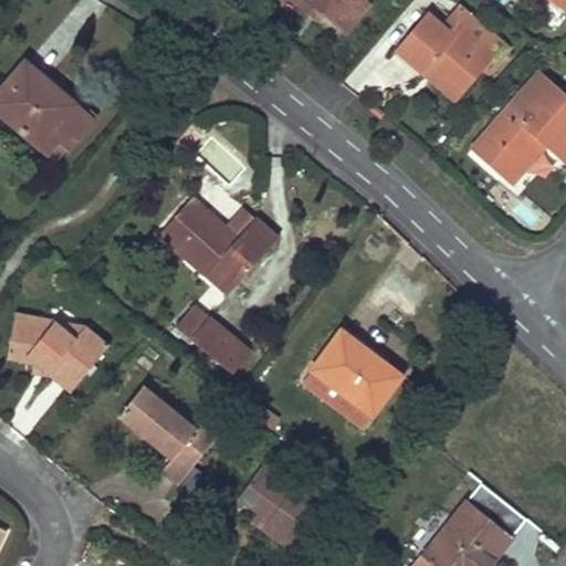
[(289,0),(296,7),(301,0),(302,0),(322,16),(339,30),(363,0),(289,0)]
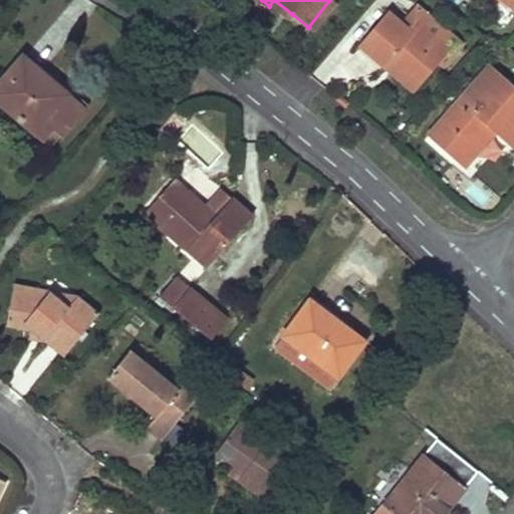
[(288,20),(292,14),(274,0),(273,0),(269,6),(288,20)]
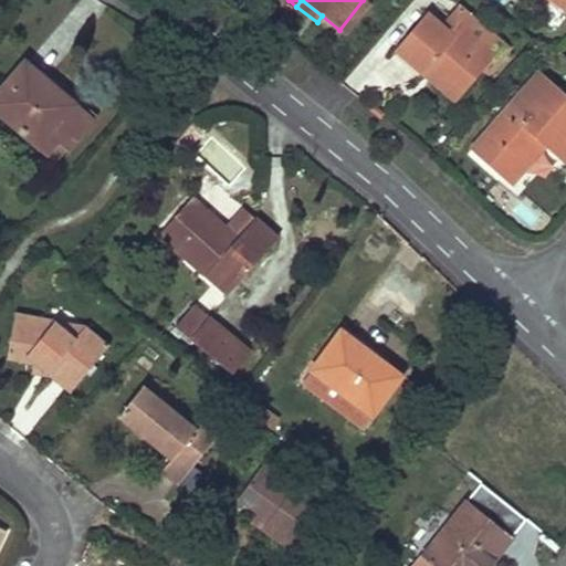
[(369,2),(366,0),(363,0),(339,30),(345,33),(369,2)]
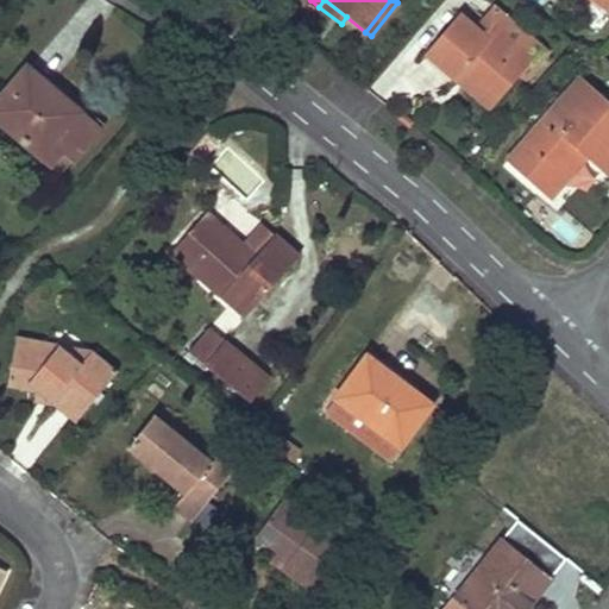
[(510,22),(495,7),(481,23),(488,29),(491,25),(501,32),(510,22)]
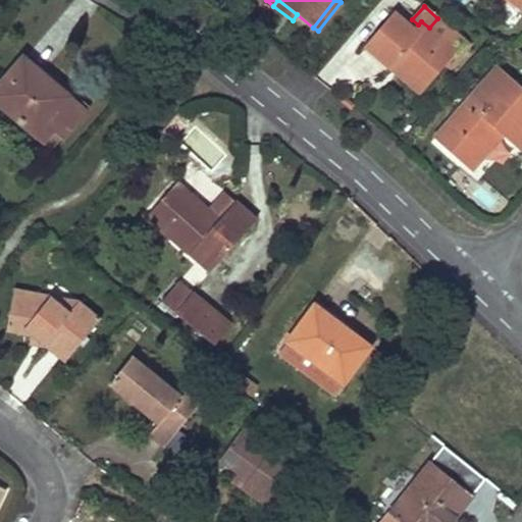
[(414,30),(393,12),(364,46),(390,68),(398,59),(427,85),(457,51),(429,28),(421,21),(418,24),(414,30)]
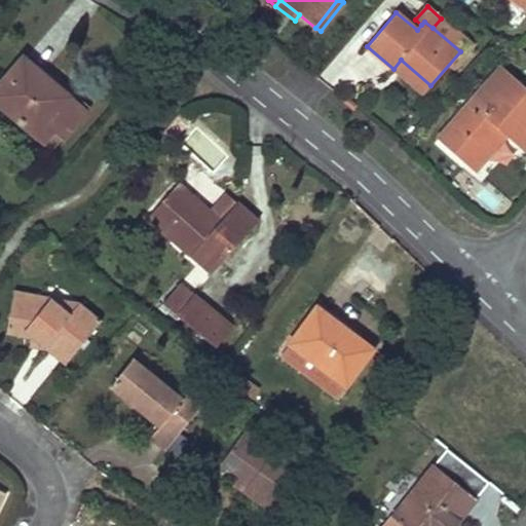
[(460,51),(464,55),(473,45),(441,19),(433,28),(460,51)]
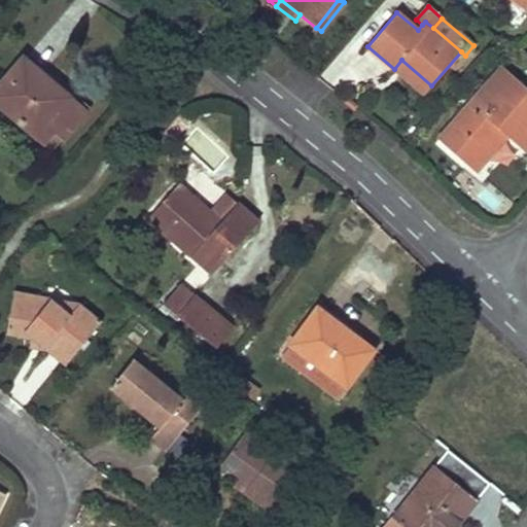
[(23,58),(0,84),(0,105),(37,137),(46,127),(62,140),(81,116),(49,90),(54,84),(23,58)]
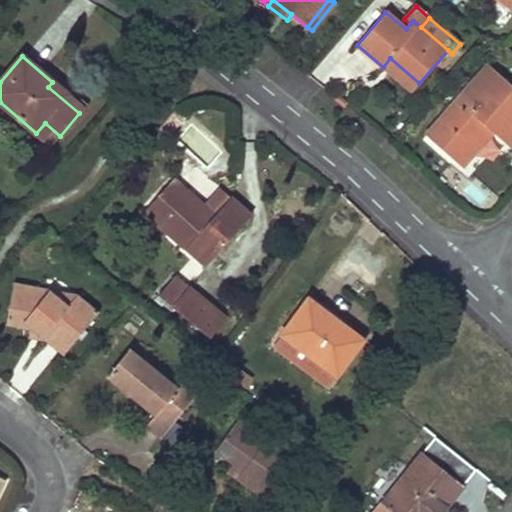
[(419,83),(390,58),(383,67),(412,92),(419,83)]
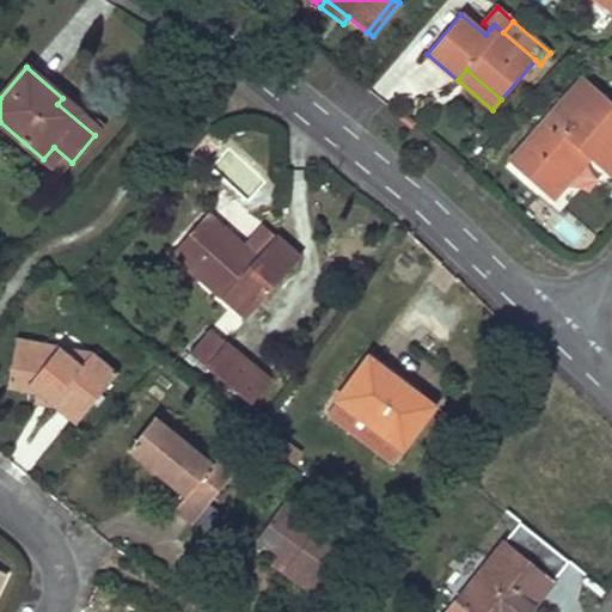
[(611,171),(611,102),(583,77),(508,163),(546,196),(574,164),(569,159),(577,148),(591,160),(609,176),(611,171)]
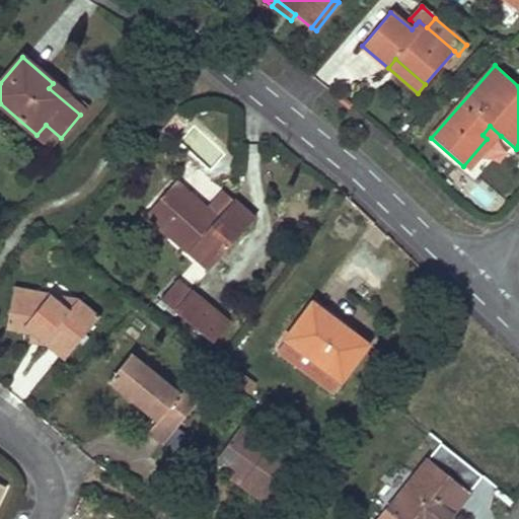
[(49,88),(80,115),(85,109),(53,83),(49,88)]
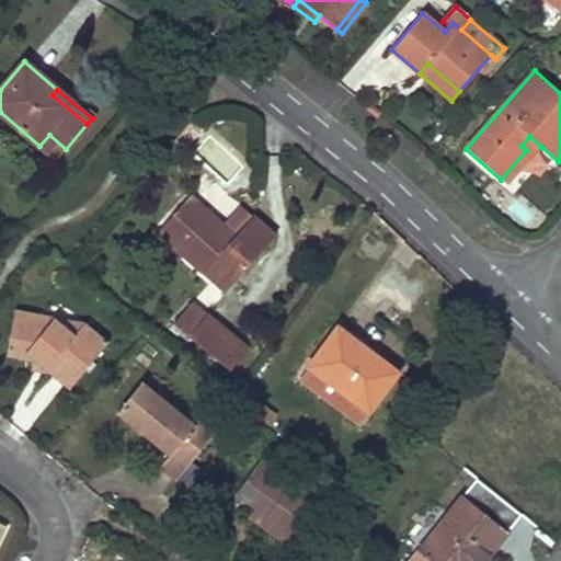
[(49,135),(39,146),(56,160),(66,149),(49,135)]
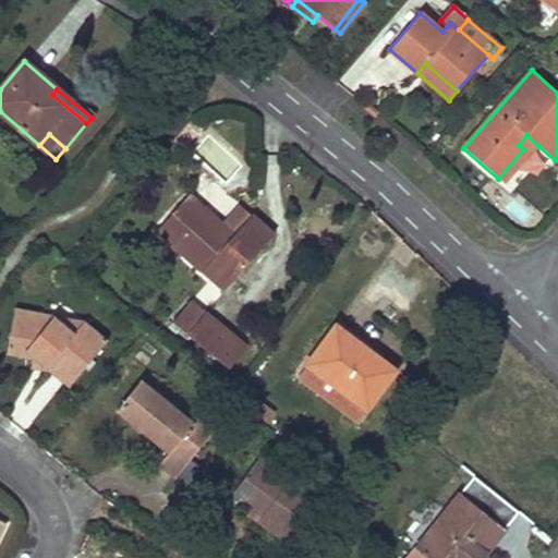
[(538,146),(526,135),(519,145),(523,149),(498,179),(505,184),(538,146)]
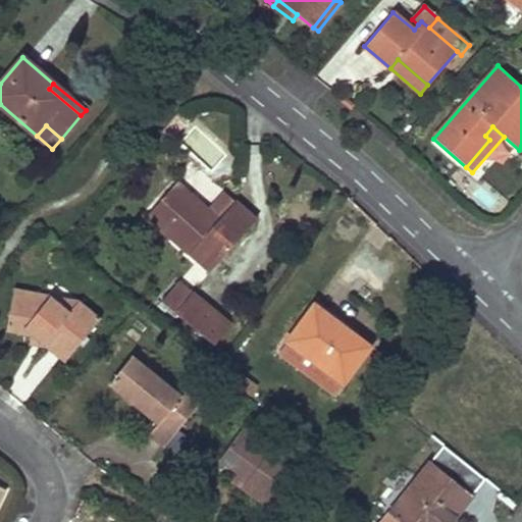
[(175,184),(147,216),(210,271),(256,220),(236,202),(218,220),(208,212),(175,184)]
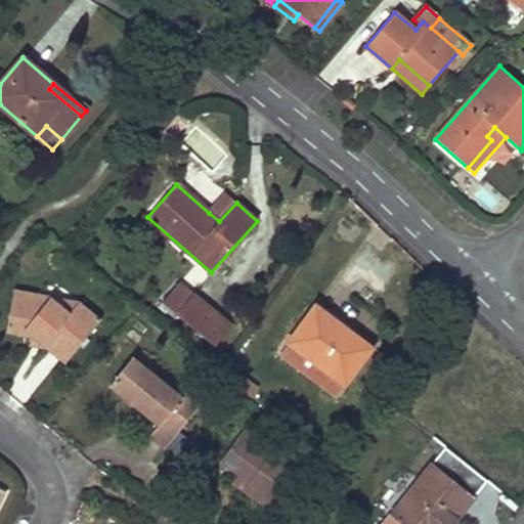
[(209,213),(219,221),(236,203),(226,193),(209,213)]
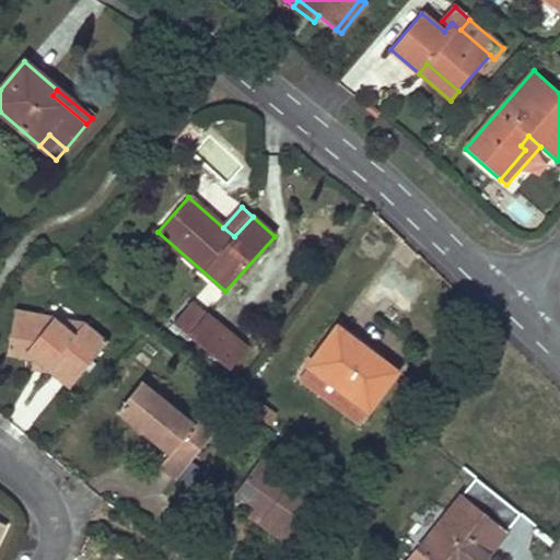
[(190,302),(173,324),(230,370),(247,349),(190,302)]
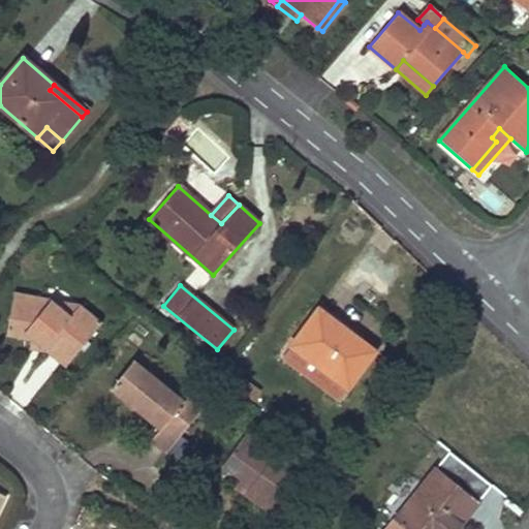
[(48,352),(65,367),(101,322),(80,305),(70,316),(61,309),(62,302),(13,292),(6,336),(31,340),(49,343),(42,351),(48,352)]
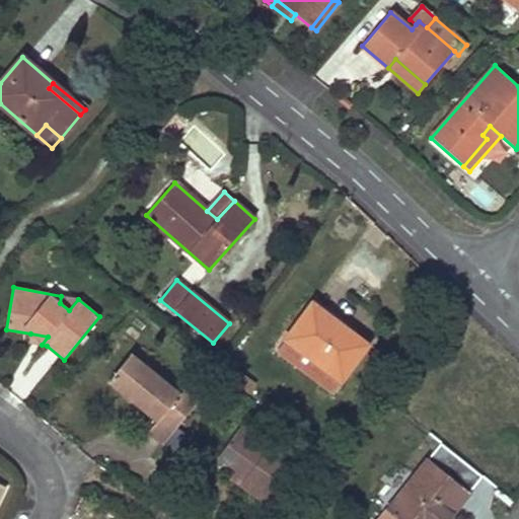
[(69,310),(78,299),(61,296),(60,303),(69,310)]
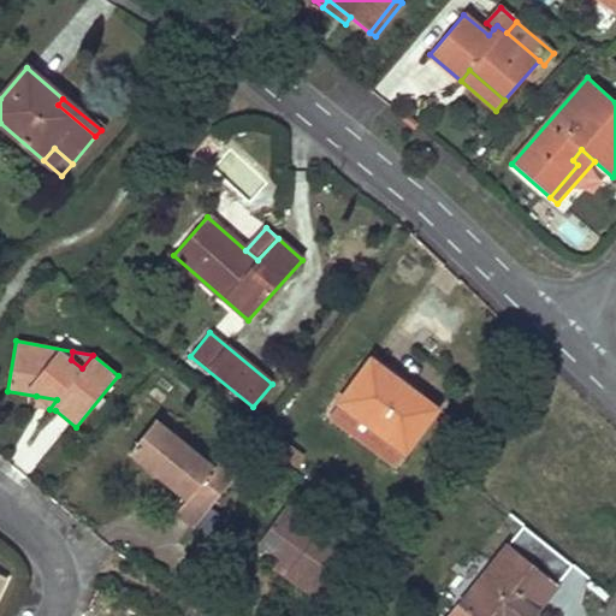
[(400,381),(371,360),(367,365),(396,386),(400,381)]
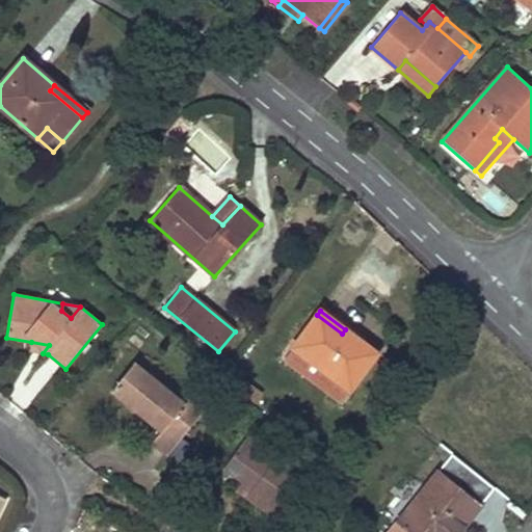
[(292,348),(349,391),(377,353),(345,329),(342,334),(317,315),(292,348)]
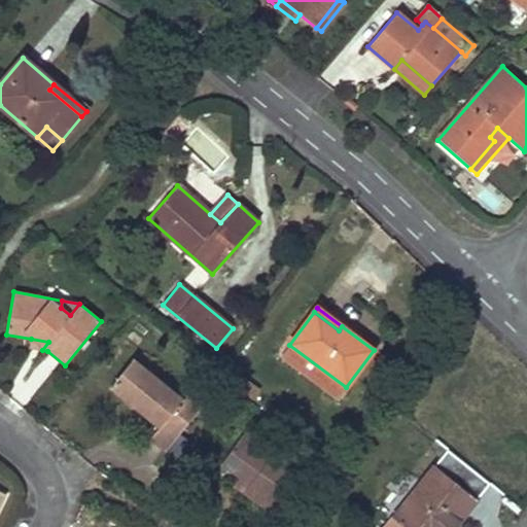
[(31,339),(29,347),(42,350),(48,342),(31,339)]
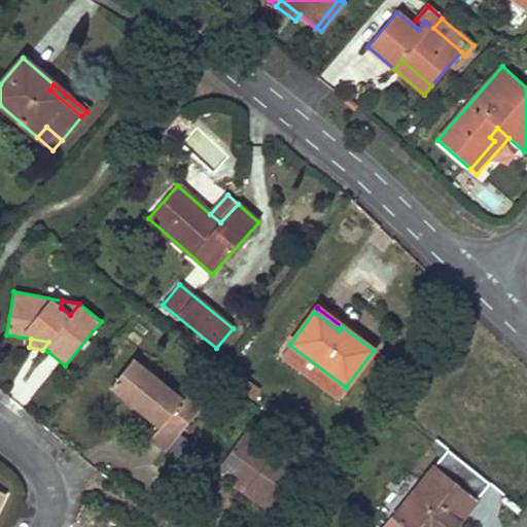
[(133,359),(109,388),(159,428),(149,440),(165,452),(201,408),(185,395),(182,399),(133,359)]
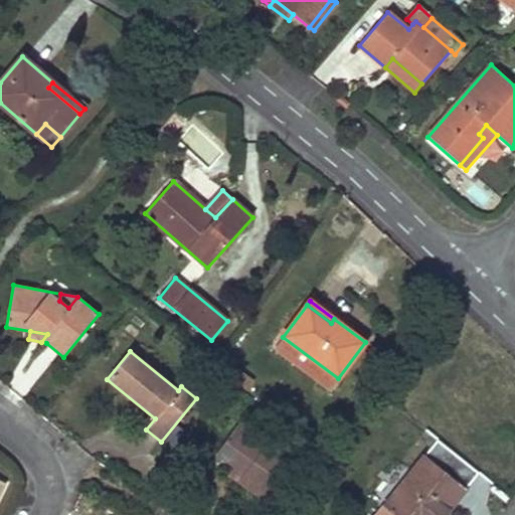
[(239,421),(217,454),(236,467),(245,473),(239,482),(267,500),(295,460),(239,421)]
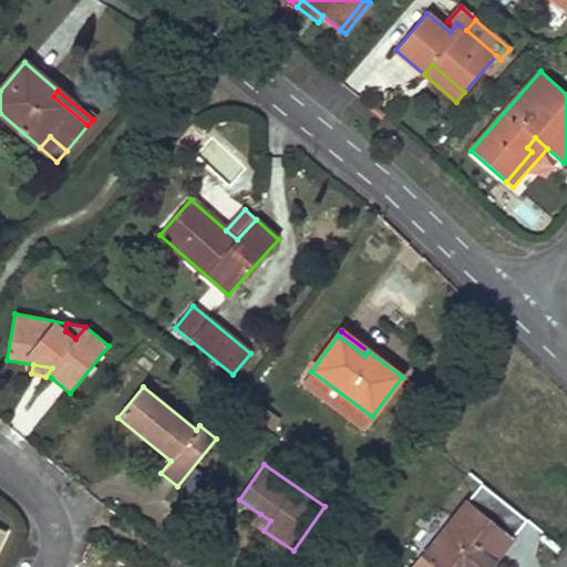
[(467,502),(422,557),(433,566),(456,566),(459,566),(460,566),(488,566),(513,538),(467,502)]
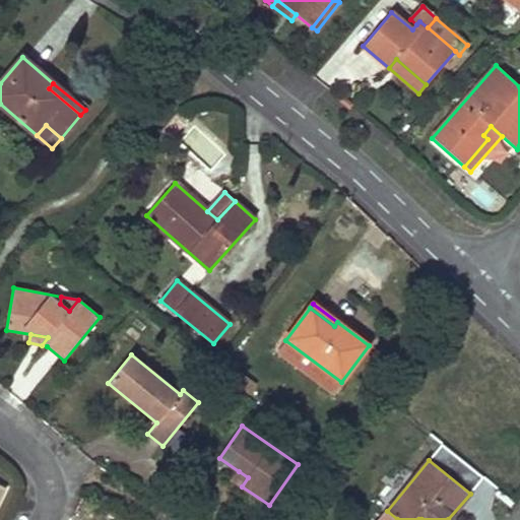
[(233,479),(242,486),(248,477),(239,471),(233,479)]
